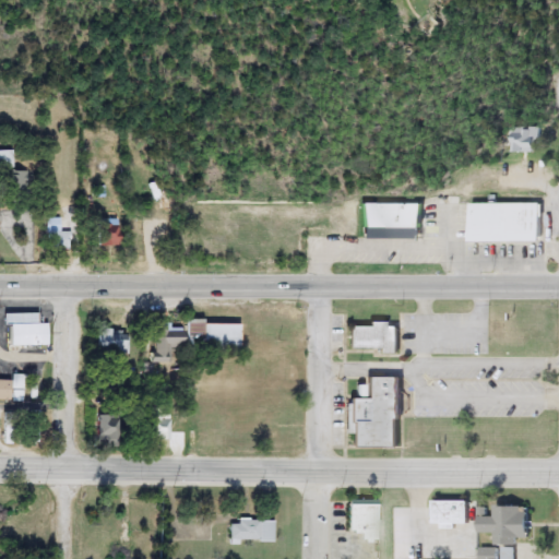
[(536,153),(512,153),(512,127),(536,127),(536,153)]
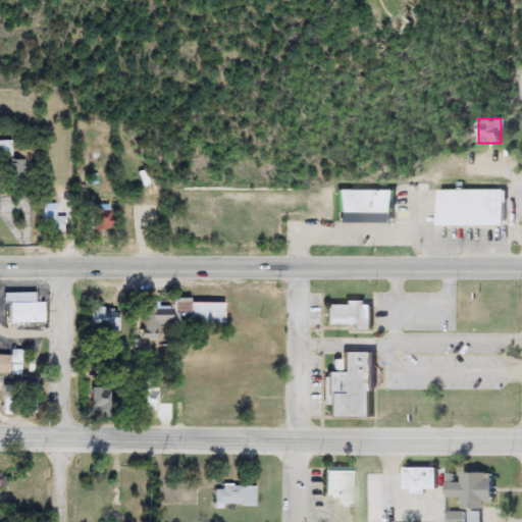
[(25,160),(25,186),(2,187),(1,161),(0,161),(0,140),(11,140),(11,161),(25,160)]
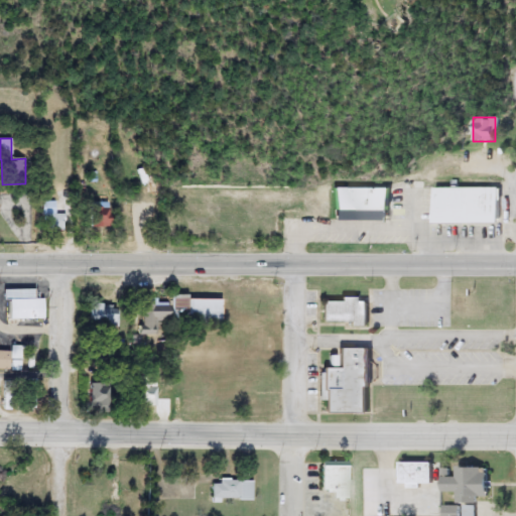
[(502,225),(436,225),(436,187),(502,187),(502,225)]
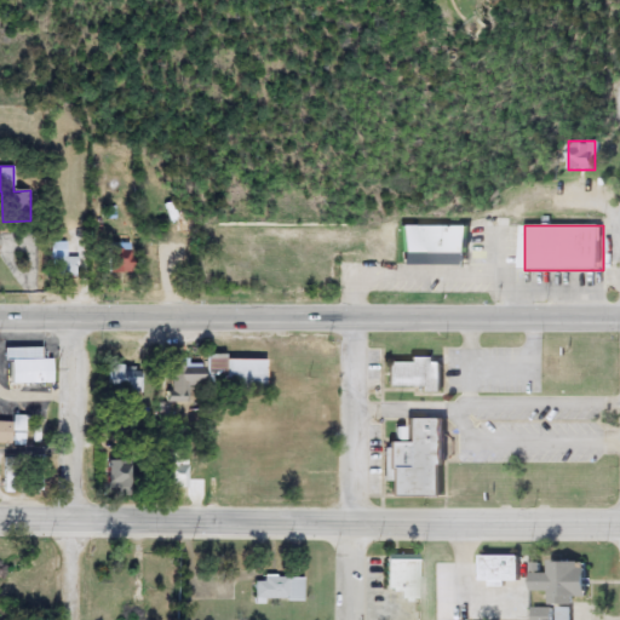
[(405,268),(405,227),(471,227),(471,268),(405,268)]
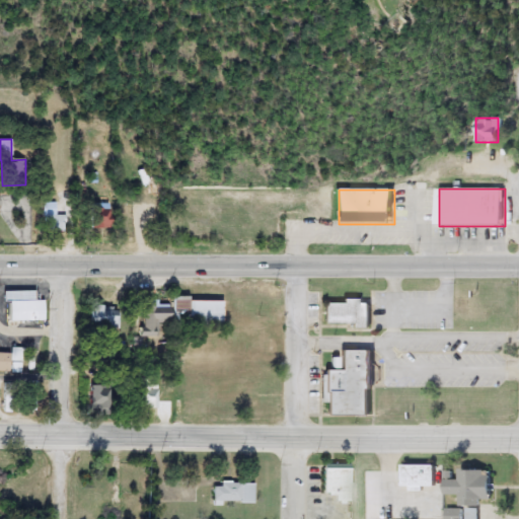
[(66,232),(42,232),(42,202),(56,202),(56,215),(66,215),(66,232)]
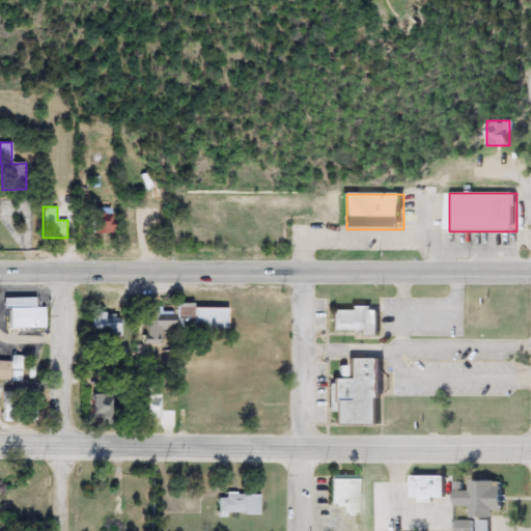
[(112,208),(112,233),(90,233),(90,208),(112,208)]
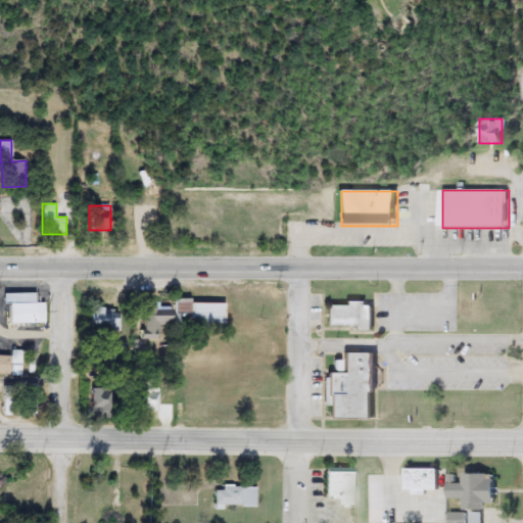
[(35,294),(35,303),(44,302),(44,324),(10,324),(10,303),(5,303),(5,294),(35,294)]
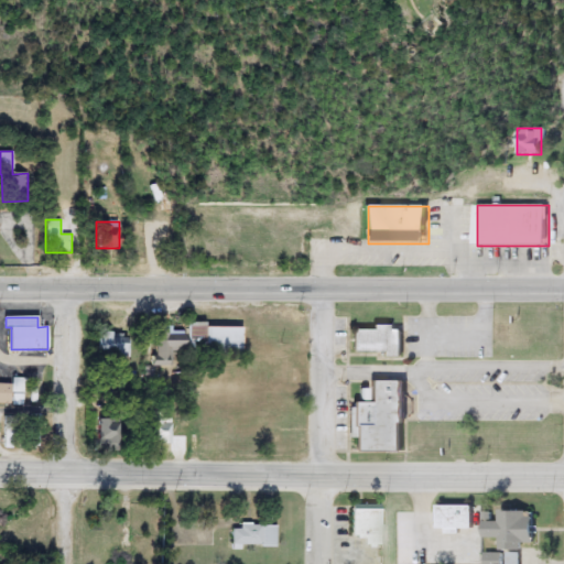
[(242,325),(242,355),(190,354),(190,325),(242,325)]
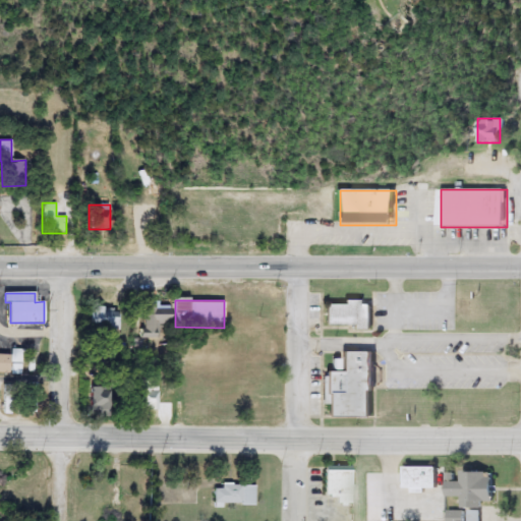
[(170,325),(160,325),(159,339),(140,338),(142,301),(171,302),(170,325)]
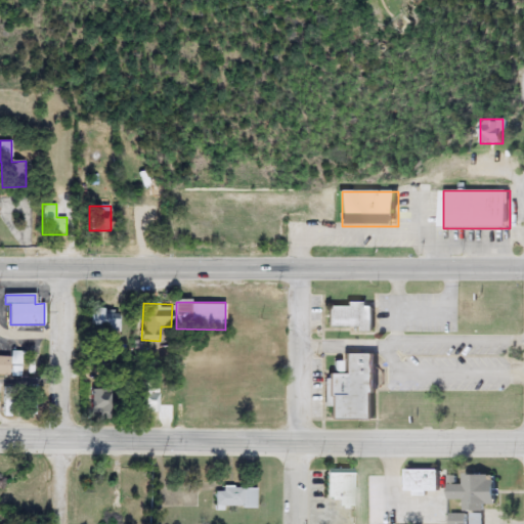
[(330,305),(376,305),(376,333),(356,333),(356,329),(330,329),(330,305)]
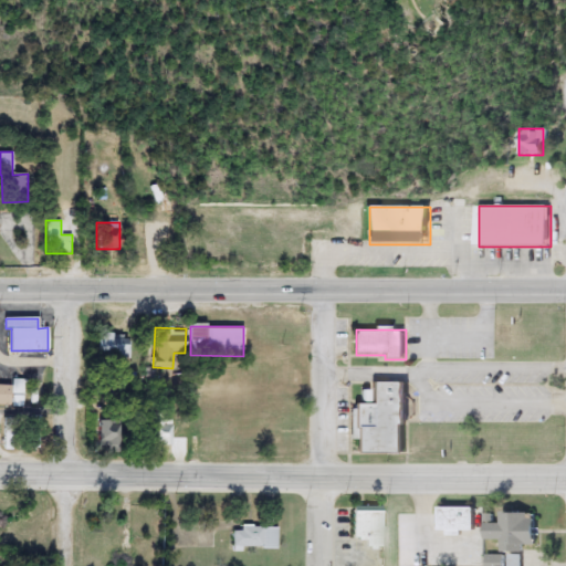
[(129,334),(129,355),(100,355),(100,334),(129,334)]
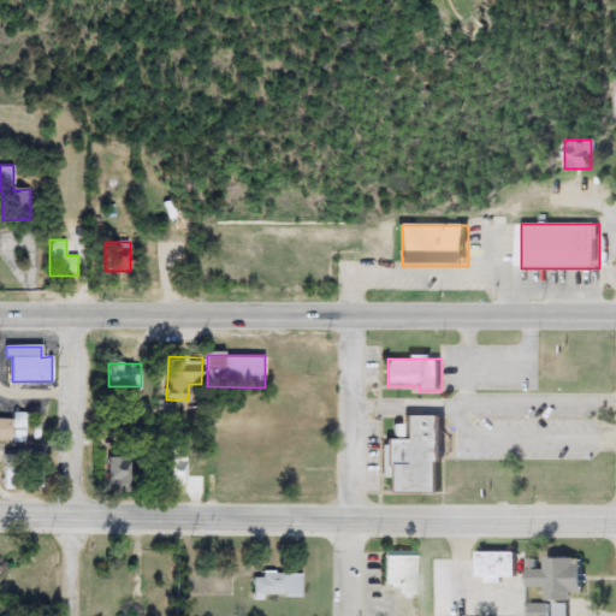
[(443,415),(442,493),(392,493),(392,478),(386,478),(386,439),(408,440),(408,415),(443,415)]
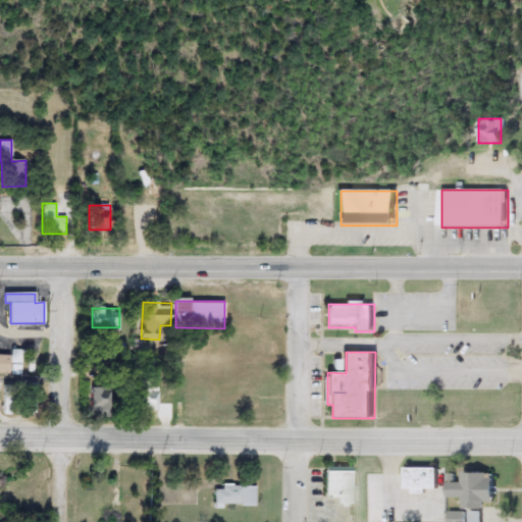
[(36,354),(35,373),(28,372),(29,354),(36,354)]
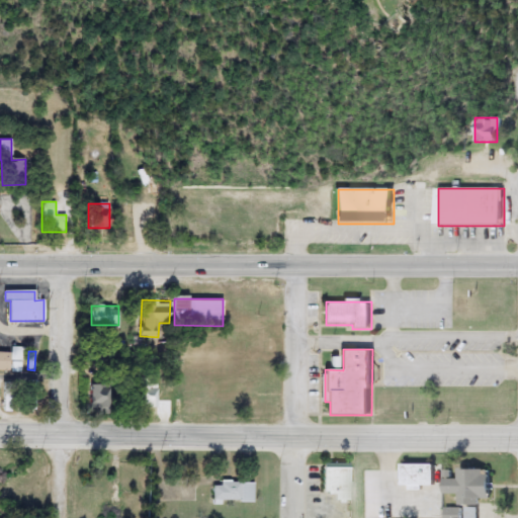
[(20,371),(0,370),(0,352),(14,352),(14,361),(20,361),(20,371)]
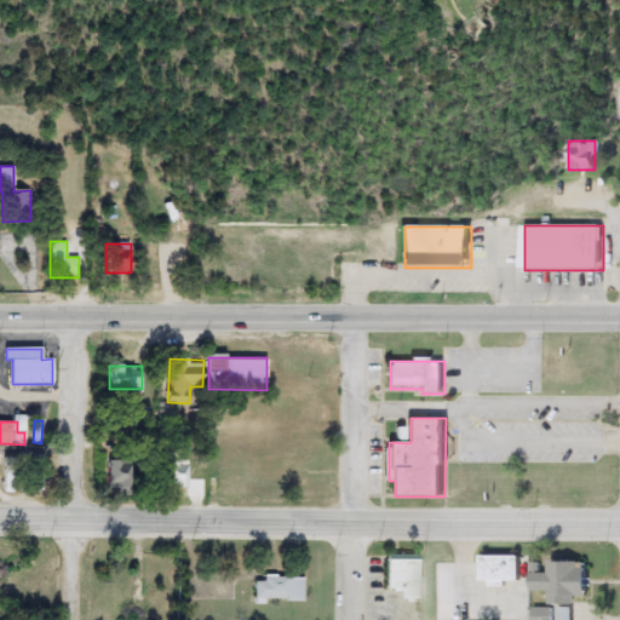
[(187,487),(164,487),(164,453),(187,453),(187,487)]
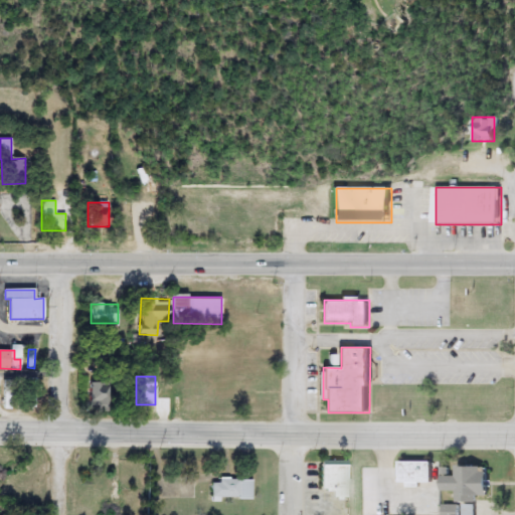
[(2,408),(2,380),(13,380),(13,408),(2,408)]
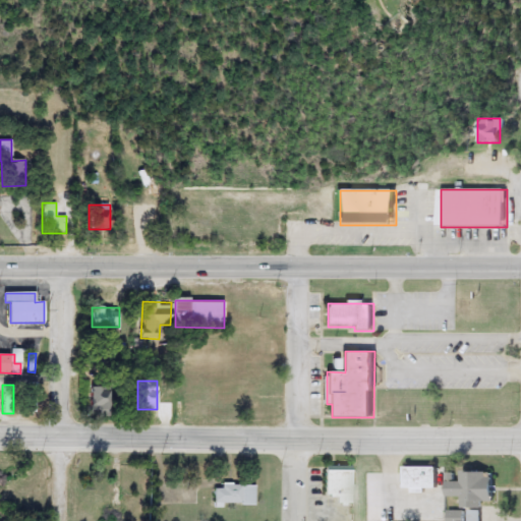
[(110,387),(110,413),(92,413),(92,387),(110,387)]
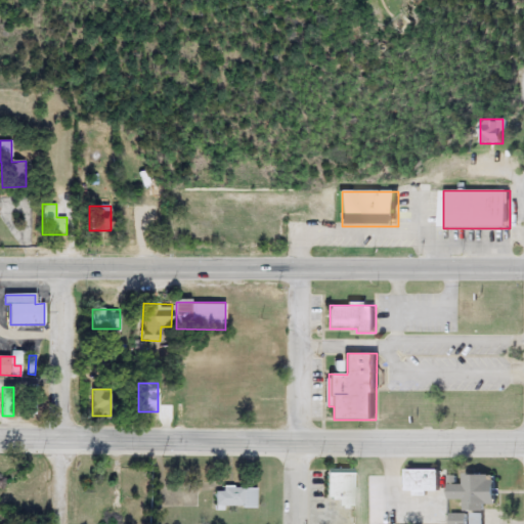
[(339,498),(329,498),(329,468),(354,468),(354,508),(339,508),(339,498)]
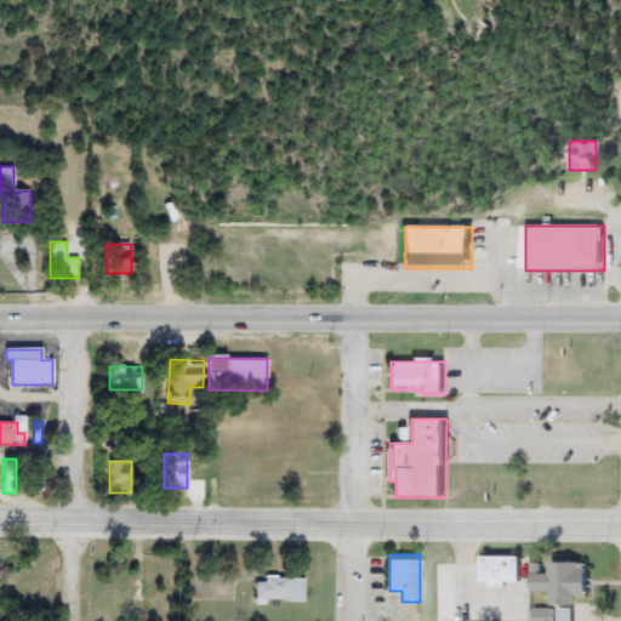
[(484,584),(484,556),(525,556),(525,584),(484,584)]
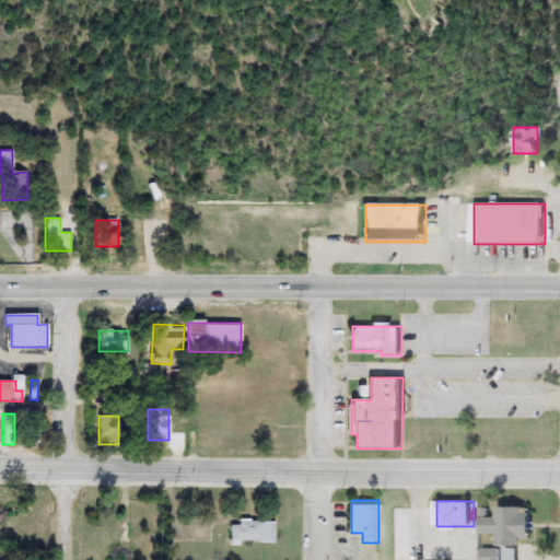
[(520,546),(498,546),(498,534),(482,534),(482,517),(498,517),(498,506),(534,506),(534,539),(520,539),(520,546)]
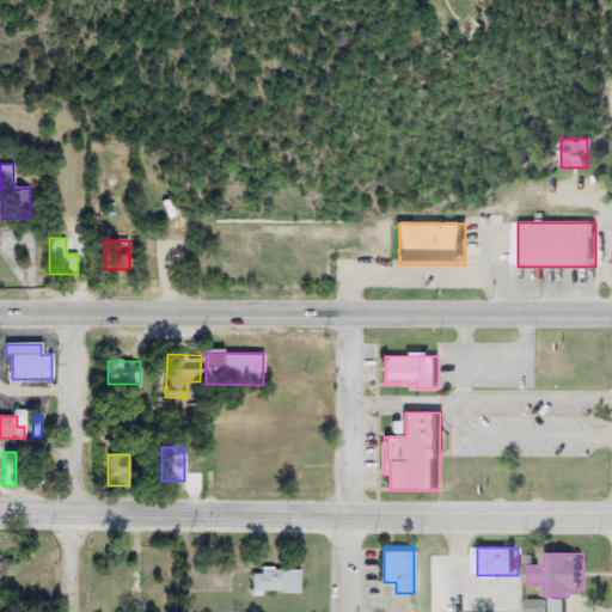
[(299,570),(299,593),(250,593),(250,570),(299,570)]
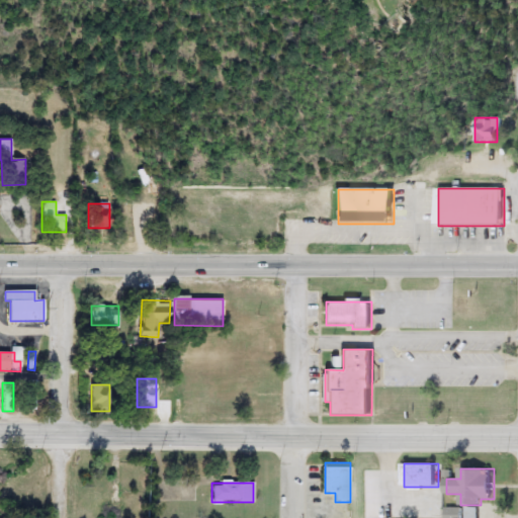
[(463,508),(462,517),(446,517),(446,507),(463,508)]
